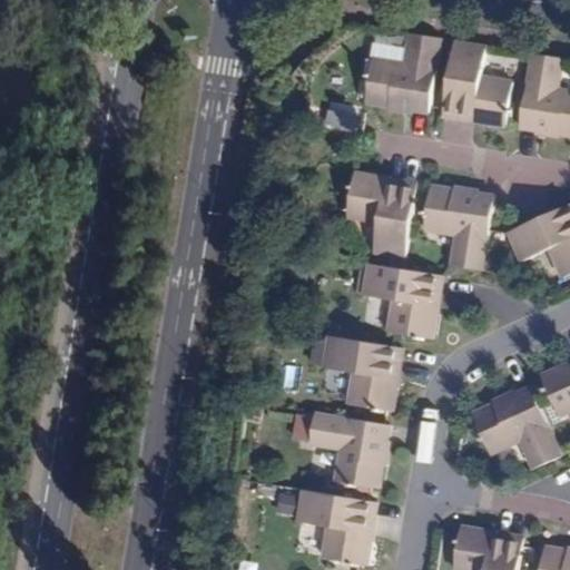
[(443,38),(411,32),(405,62),(376,58),(369,102),(389,106),(390,99),(413,104),(412,110),(431,112),(443,38)]
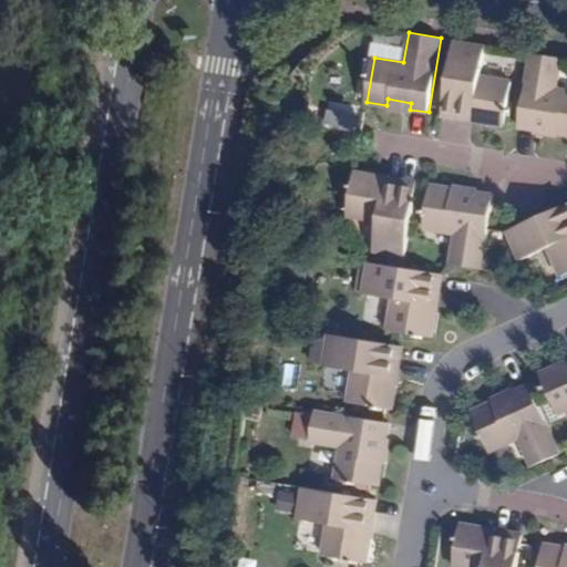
[(486,44),(454,40),(443,107),(480,113),(478,121),(505,124),(506,120),(513,80),(482,75),(486,44)]
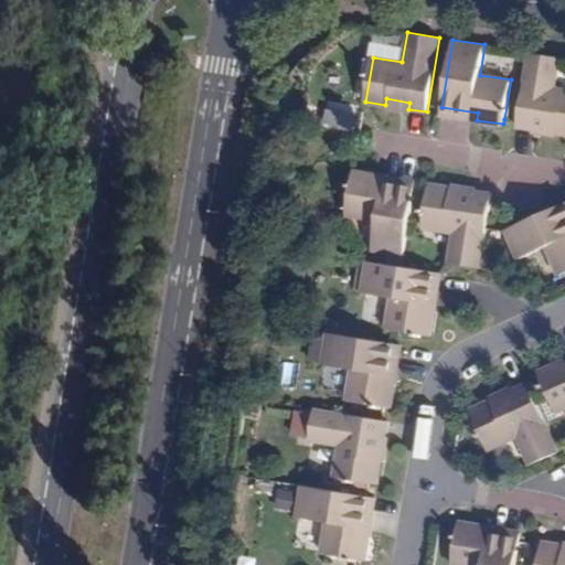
[(562,56),(530,52),(519,120),(518,127),(532,129),(533,121),(557,126),(556,132),(564,134),(564,88),(556,87),(562,56)]
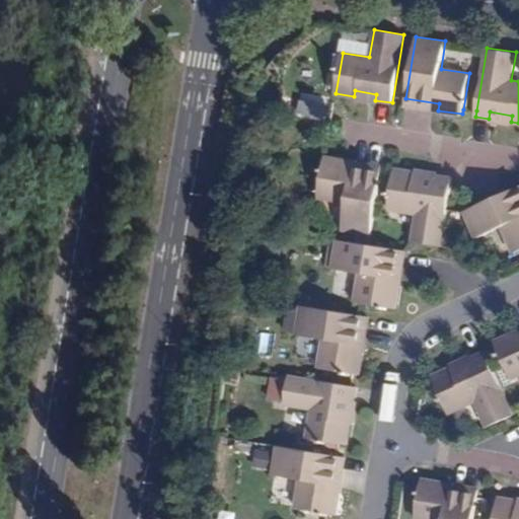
[(354,96),(375,100),(376,94),(355,90),(354,96)]
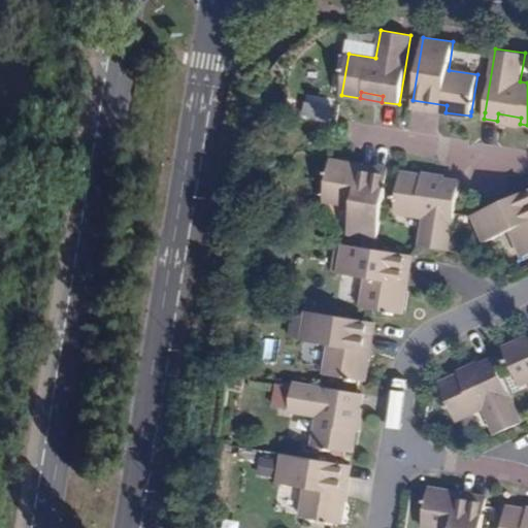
[(381,108),(382,102),(360,98),(359,104),(371,106),(381,108)]
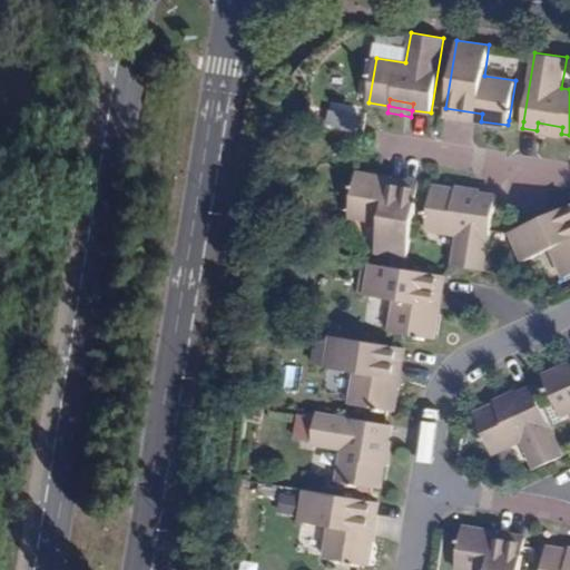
[(482,114),(445,108),(444,115),(473,119),(481,121),(482,114)]
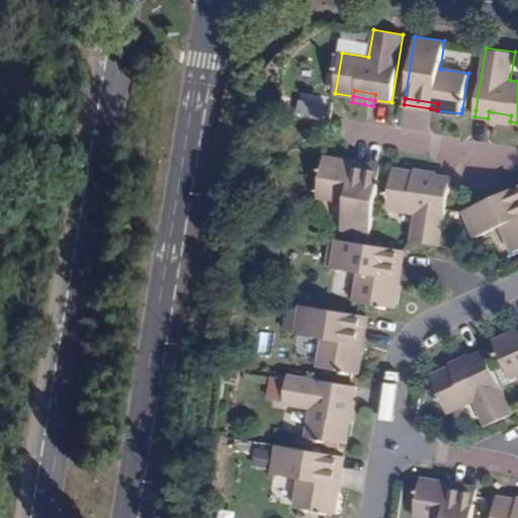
[(488,118),(510,121),(511,115),(489,111),(488,118)]
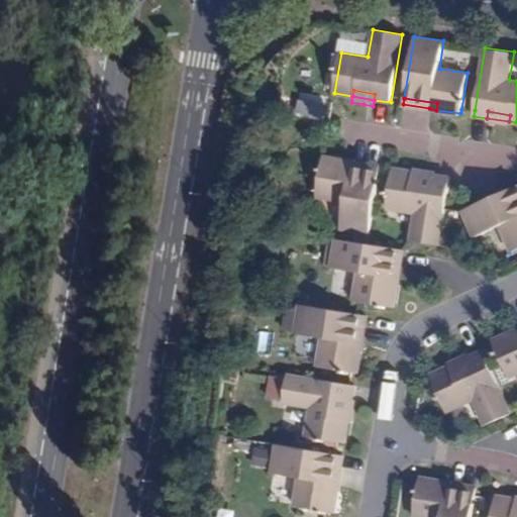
[(508,127),(509,121),(487,118),(486,124),(501,126),(508,127)]
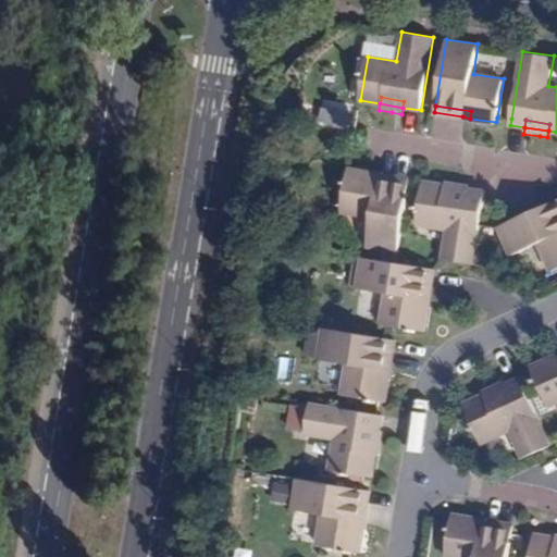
[(383,250),(398,252),(409,188),(409,187),(370,181),(371,174),(349,170),(341,215),(371,221),(366,247),(383,250)]
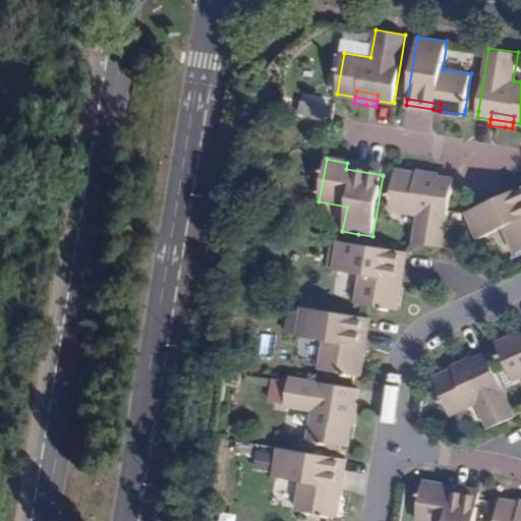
[(360,165),(347,163),(346,169),(383,175),(384,168),(360,165)]
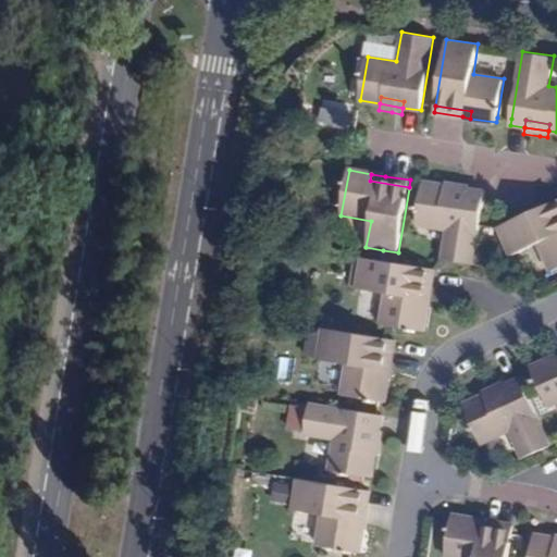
[(423,182),(422,190),(416,229),(446,233),(442,260),(473,264),(480,225),(485,193),(468,189),(467,197),(443,193),(444,185),(423,182)]
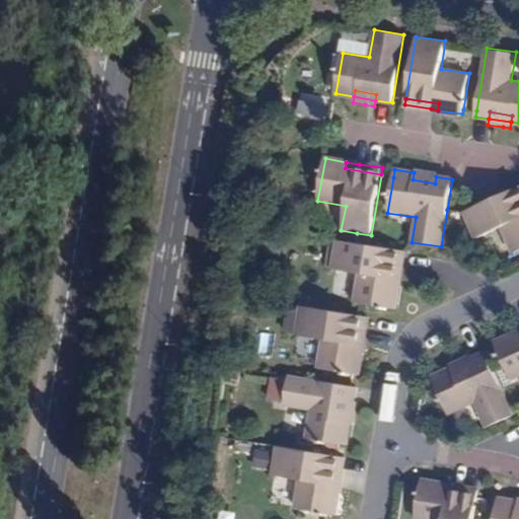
[(436,176),(414,172),(413,179),(435,183),(436,176)]
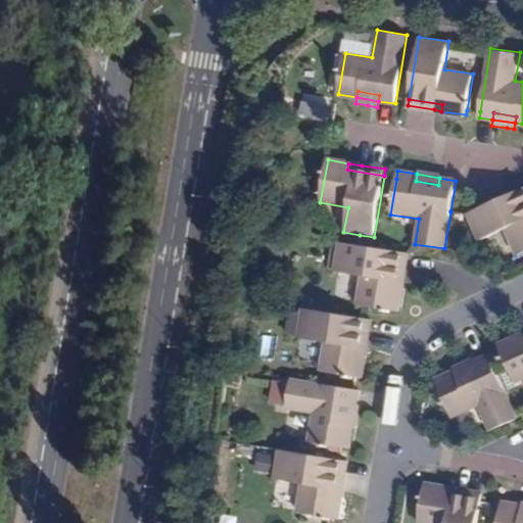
[(522,252),(522,188),(467,215),(479,242),(504,231),(516,256),(522,252)]
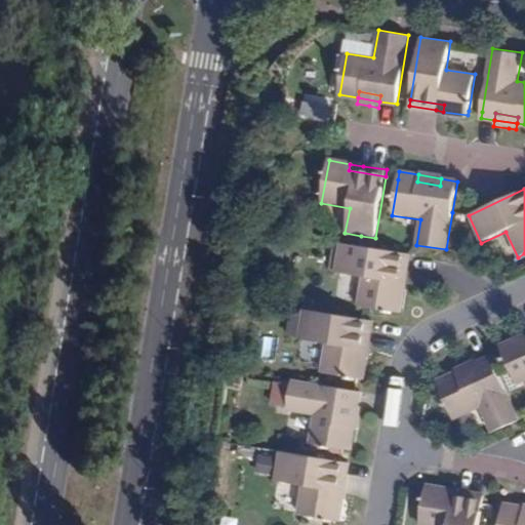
[(360,246),(339,243),(334,273),(362,277),(357,306),(366,308),(381,310),(392,311),(400,313),(403,291),(395,290),(401,252),(360,246)]
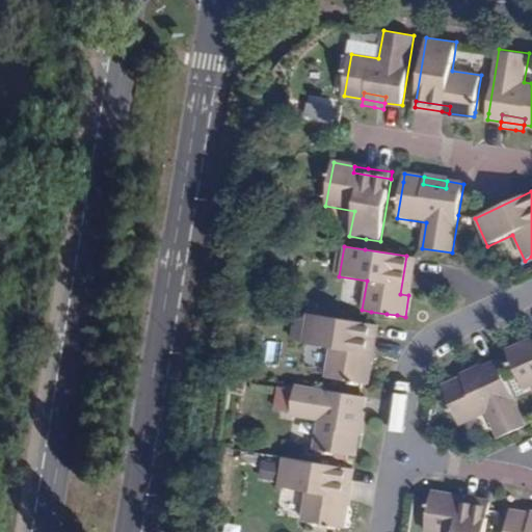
[(415,258),(406,256),(400,294),(408,295),(415,258)]
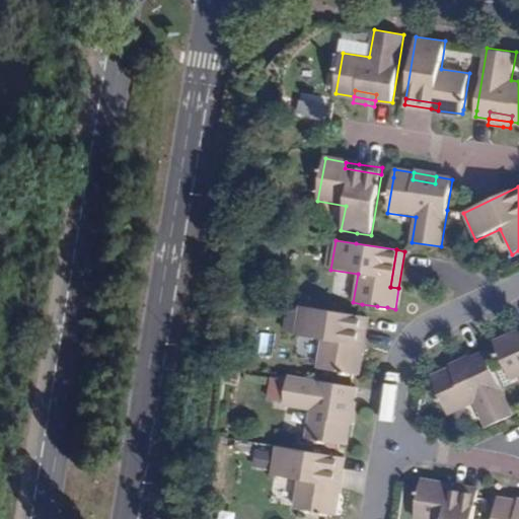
[(355,353),(360,315),(298,306),(293,336),(320,340),(315,368),(353,374),(358,375),(362,354),(355,353)]
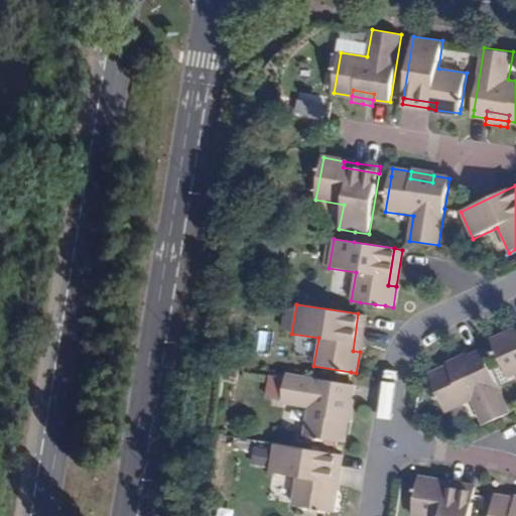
[(366,315),(358,313),(353,351),(360,352),(362,336),(366,315)]
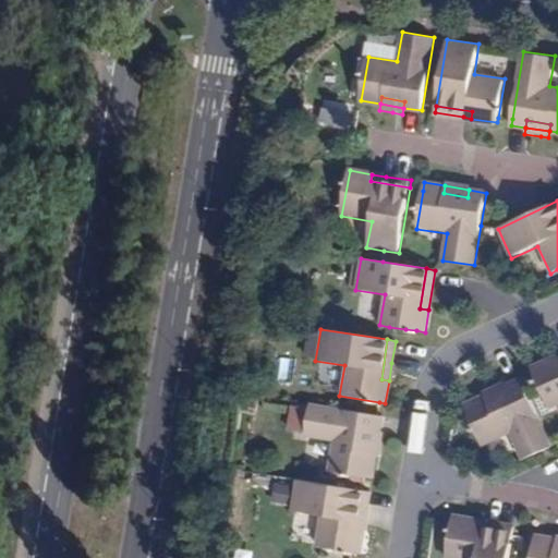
[(557,364),(557,365),(554,359),(532,368),(536,376),(550,409),(557,405),(557,364)]
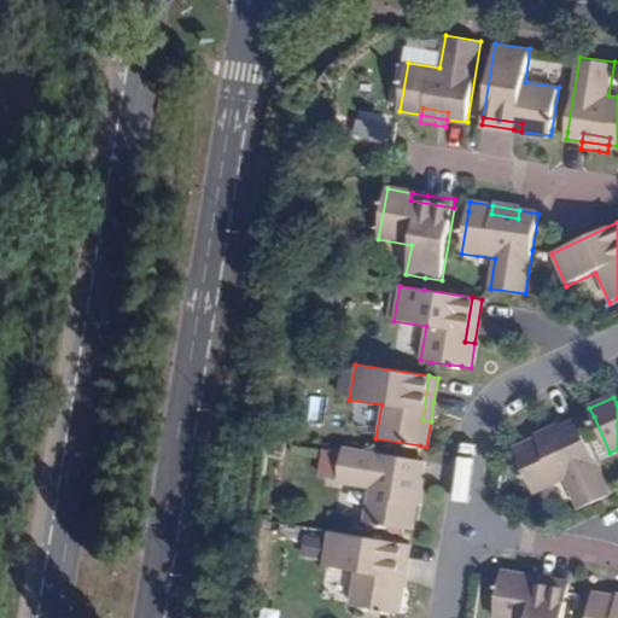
[(538,447),(536,439),(516,449),(519,458),(536,495),(566,482),(579,509),(612,495),(581,425),(578,420),(560,429),(564,436),(538,447)]
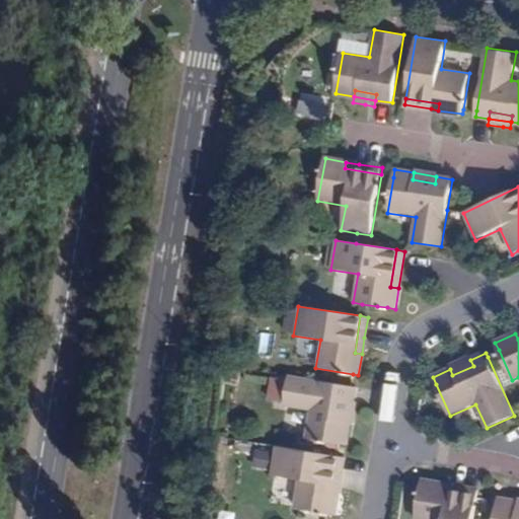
[(448,366),(450,369),(470,360),(469,357),(461,360),(448,366)]
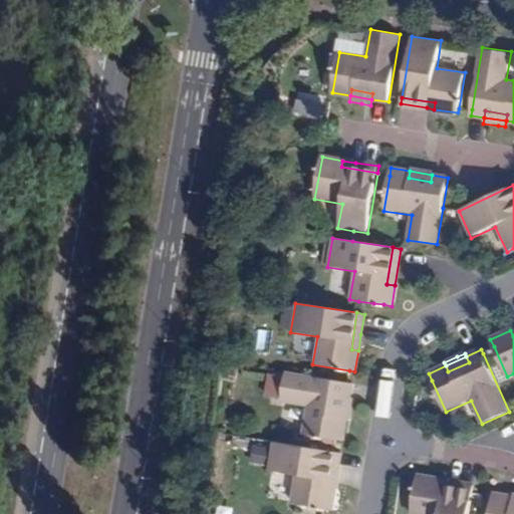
[(466,356),(446,365),(448,371),(469,362),(466,356)]
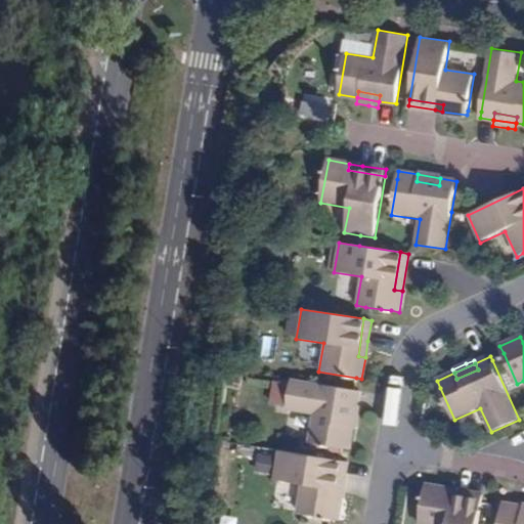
[(354,390),(291,380),(286,411),(311,416),(307,442),(342,448),(350,449),(353,430),(348,429),(351,407),(357,407),(359,391),(354,390)]
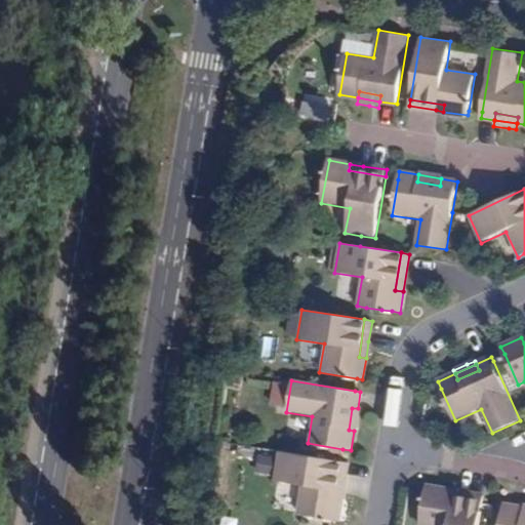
[(354,431),(358,408),(352,408),(349,430),(354,431)]
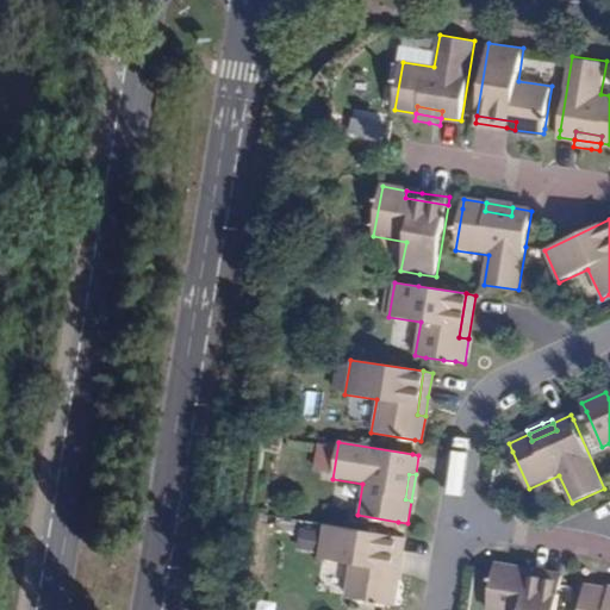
[(398,536),(397,536),(324,524),(318,559),(350,565),(344,597),(385,604),(394,605),(398,580),(391,579),(398,536)]
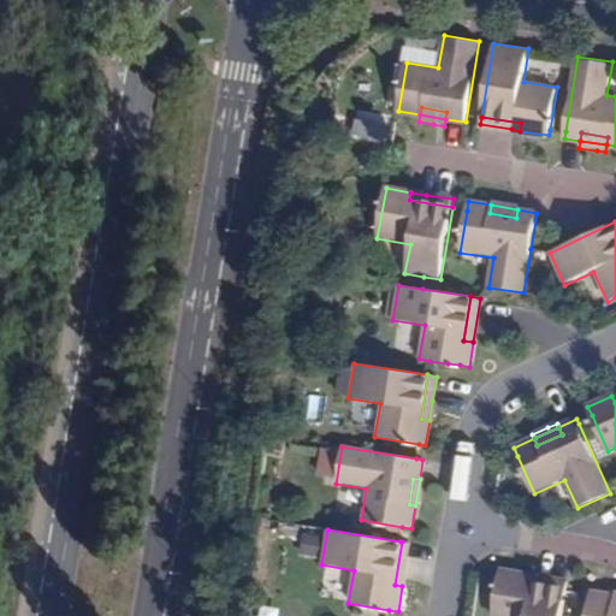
[(395,585),(402,586),(406,569),(409,543),(402,542),(395,585)]
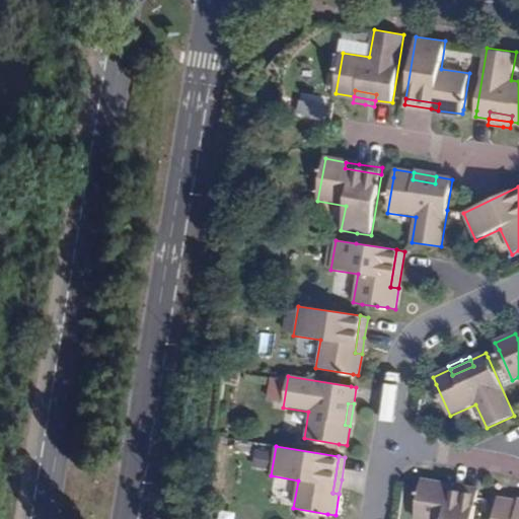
[(474,518),(478,498),(443,492),(444,485),(422,480),(421,489),(415,518),(474,518)]
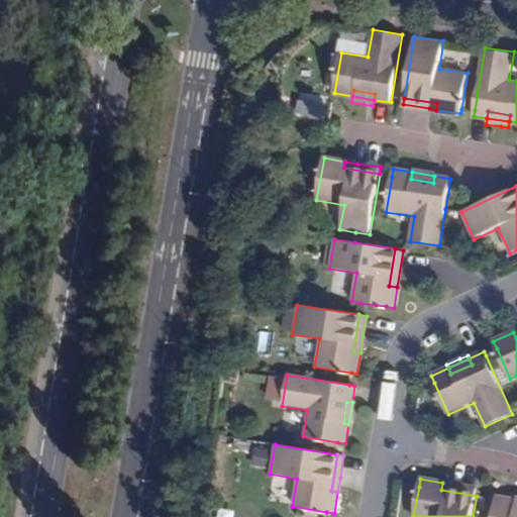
[(463,486),(442,483),(441,490),(477,496),(478,488),(463,486)]
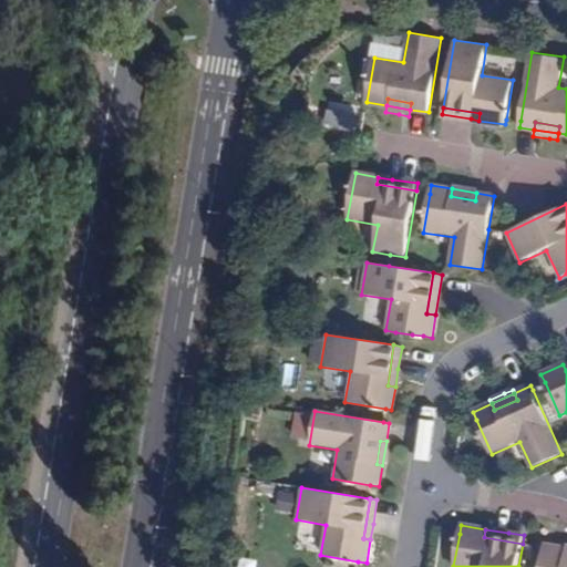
[(566,566),(566,557),(564,557),(566,548),(544,545),(544,547),(540,566),(566,566)]
